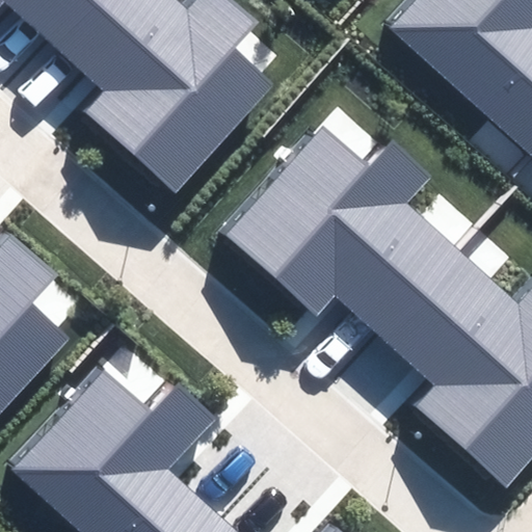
[(0,0),(0,7),(6,1),(105,91),(86,112),(175,194),(275,85),(235,47),(257,23),(232,0),(197,0),(189,9),(178,0),(0,0)]
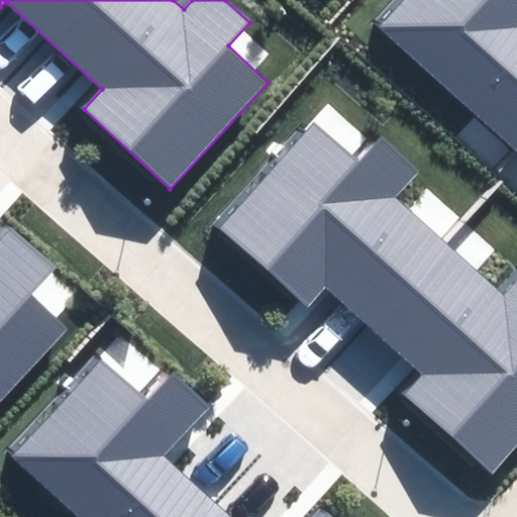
[(516,0),(401,0),(379,24),(516,151),(516,0)]
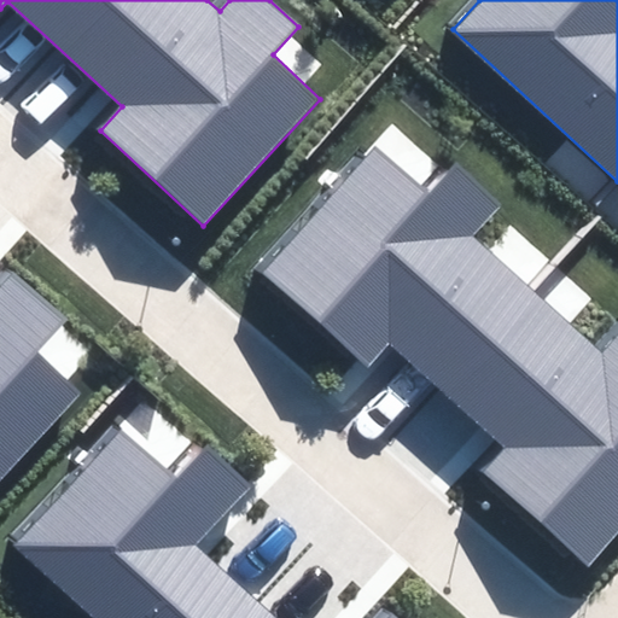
[(429,194),(373,143),(258,267),(368,367),(391,342),(506,447),(484,471),(587,566),(617,531),(617,334),(604,351),(476,234),(502,205),(458,164),(429,194)]
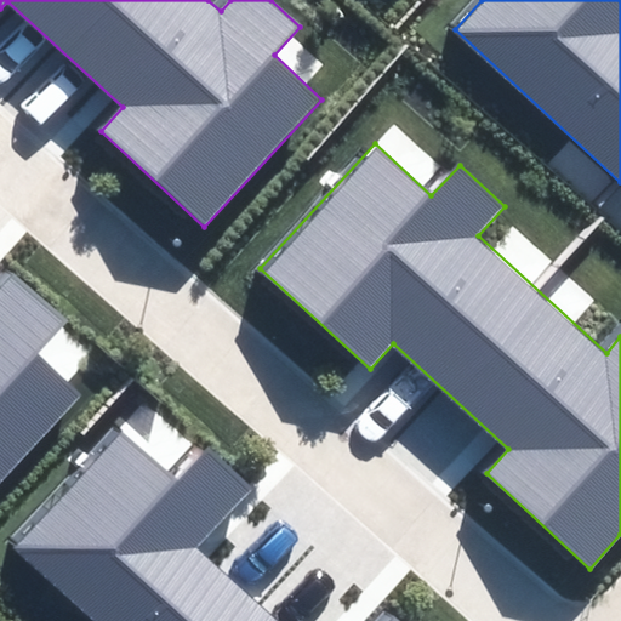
[(0,479),(80,394),(35,353),(63,323),(10,272),(0,281),(0,479)]
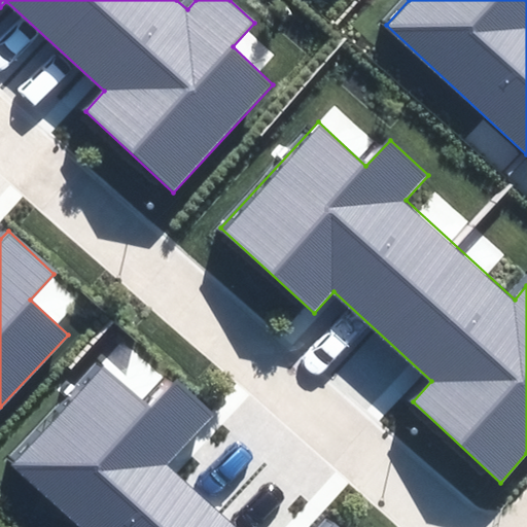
[(217,412),(179,378),(152,407),(107,364),(16,461),(86,526),(342,526),(336,521),(329,526),(240,526),(170,462),(217,412)]
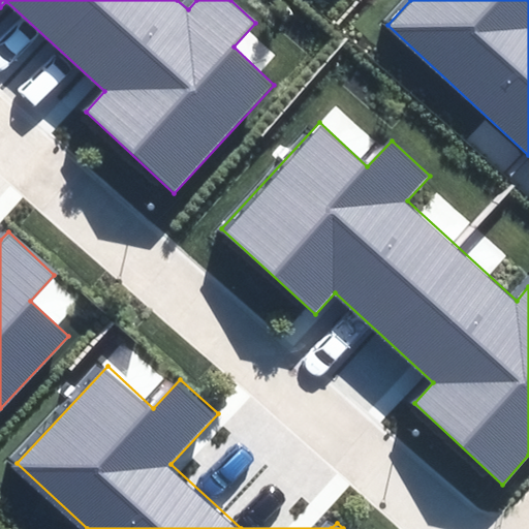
All buildings are outlined.
